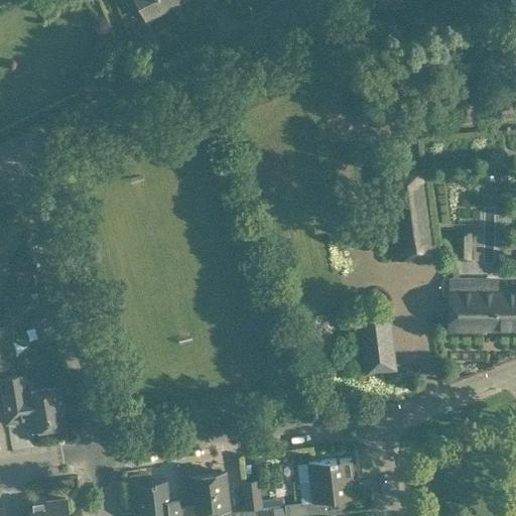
[(136,0),(147,19),(182,0),(136,0)]
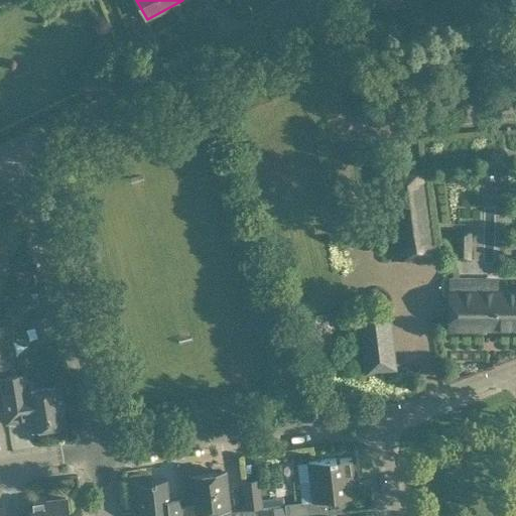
[(392,259),(421,255),(435,254),(423,168),(382,173),(392,259)]
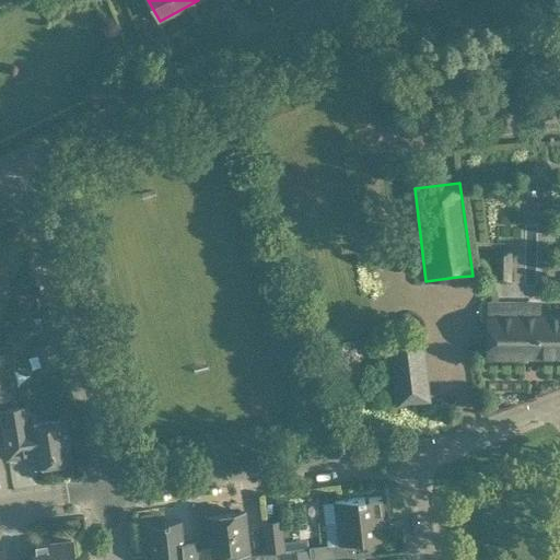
[(559,316),(488,315),(488,354),(559,354),(559,316)]
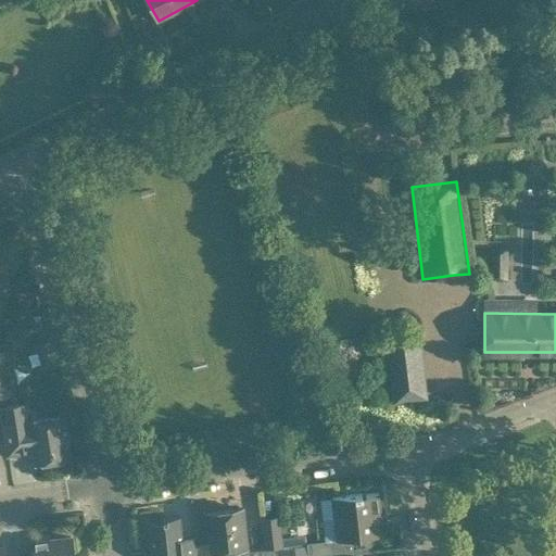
[(420,339),(386,343),(393,403),(428,399),(420,339)]
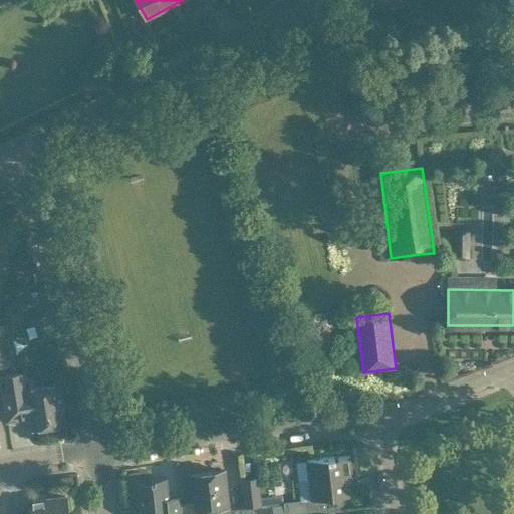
[(38,323),(42,342),(60,339),(56,320),(38,323)]
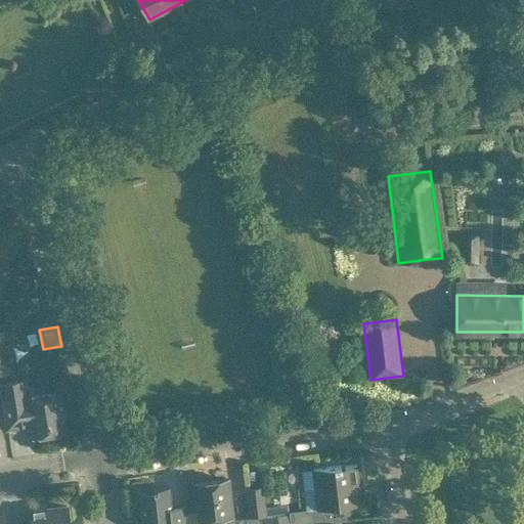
[(11,361),(0,362),(0,377),(14,375),(11,361)]
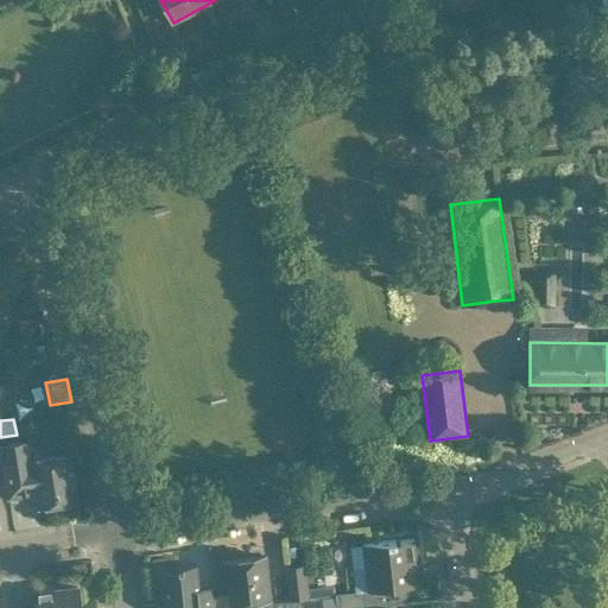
[(19,443),(0,445),(5,469),(5,474),(10,496),(37,492),(39,506),(77,500),(69,453),(45,457),(42,457),(35,458),(31,460),(32,462),(23,464),(19,443)]
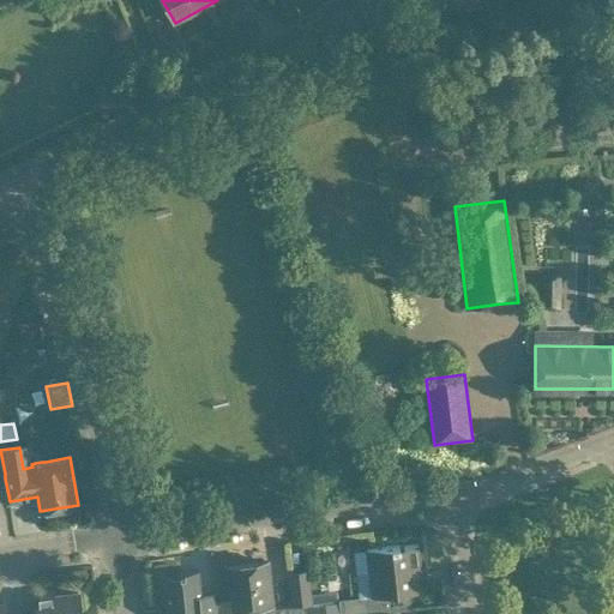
[(354,551),(359,596),(341,599),(341,613),(362,613),(399,611),(410,609),(409,591),(417,591),(415,567),(420,567),(417,543),(401,546),(399,545),(367,548),(354,551)]
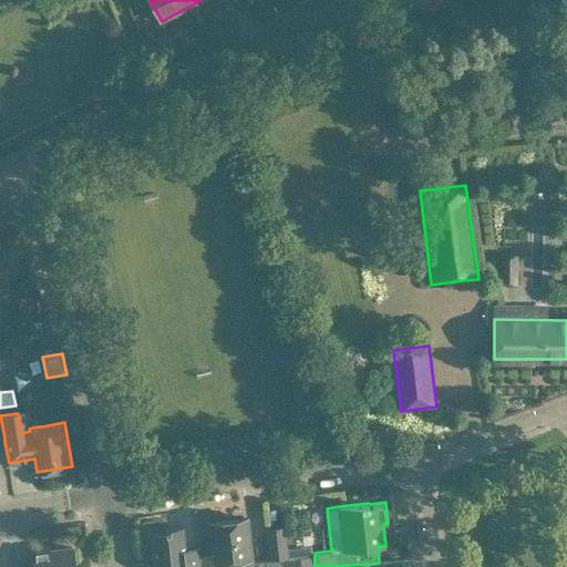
[(270,566),(270,560),(253,562),(248,518),(210,522),(213,544),(214,550),(215,562),(241,559),(241,566),(270,566)]
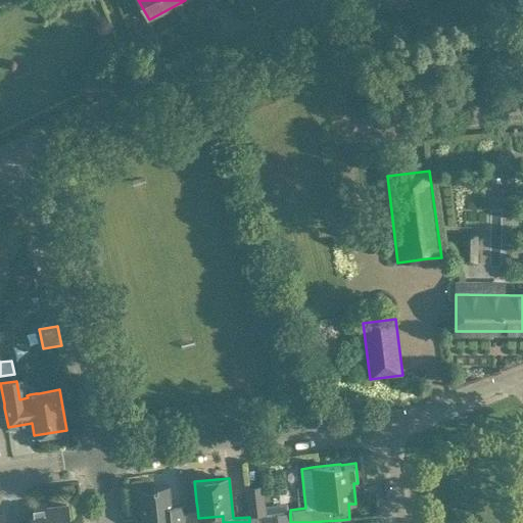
[(185,522),(184,505),(172,506),(169,485),(153,486),(153,490),(141,492),(144,522),(185,522)]
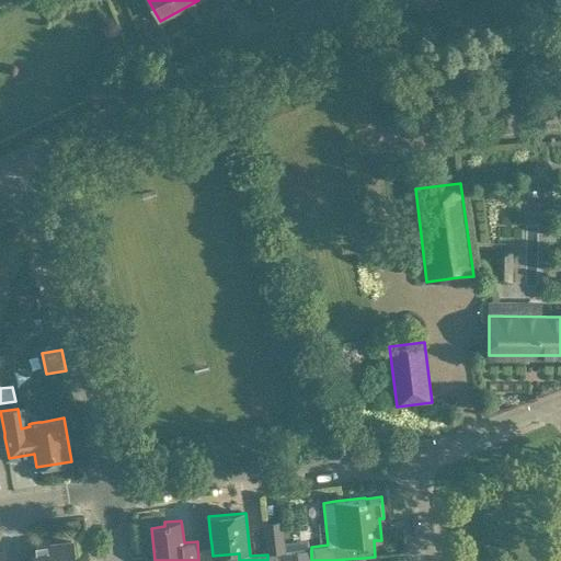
[(286,560),(285,547),(285,542),(282,521),(264,523),(266,545),(267,554),(267,560),(286,560)]
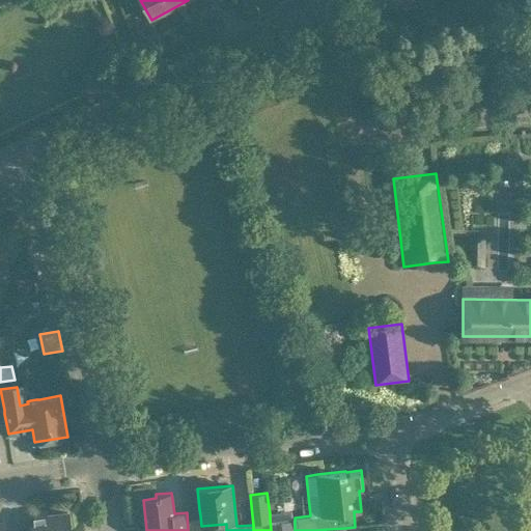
[(33,530),(26,530),(71,530),(68,513),(31,518),(33,530)]
